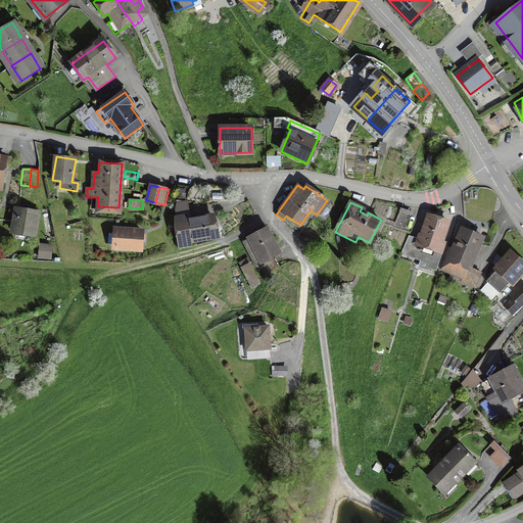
[(189,206),(176,209),(177,216),(173,217),(179,249),(192,247),(191,242),(217,237),(212,216),(191,220),(189,206)]
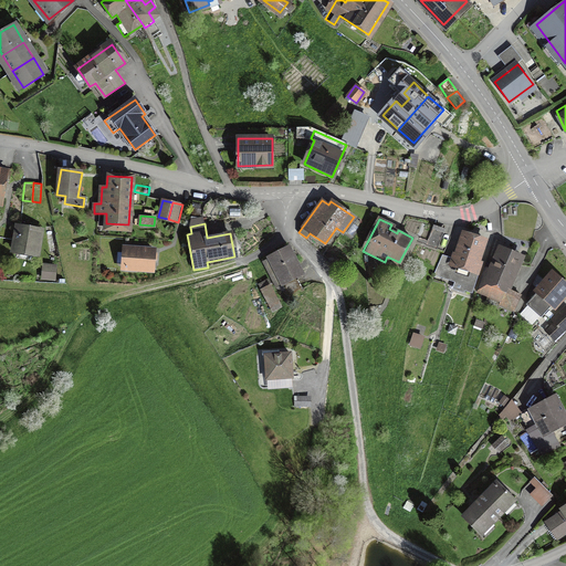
[(42,231),(19,226),(13,250),(37,254),(42,231)]
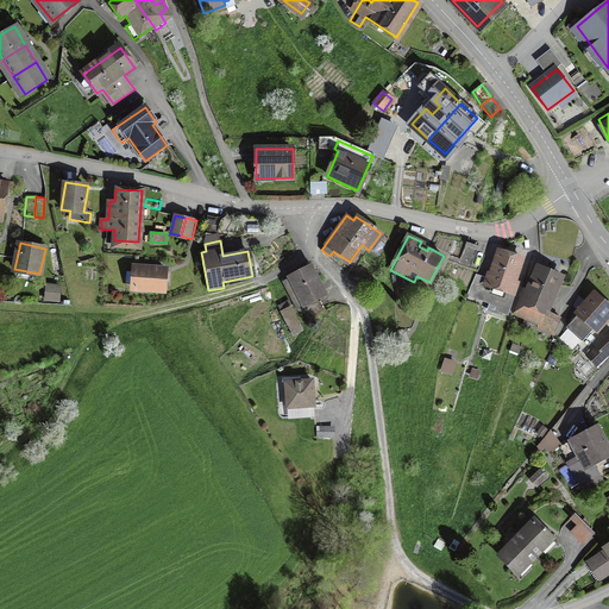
[(477,246),(468,243),(459,263),(469,267),(477,246)]
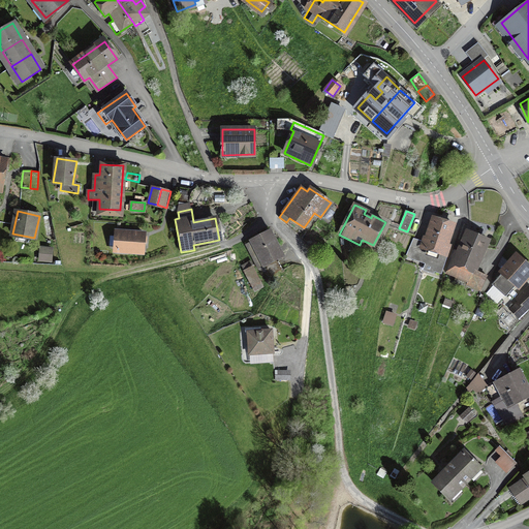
[(453,225),(434,218),(425,245),(412,240),(407,256),(426,262),(425,267),(441,273),(450,246),(446,245),(453,225)]
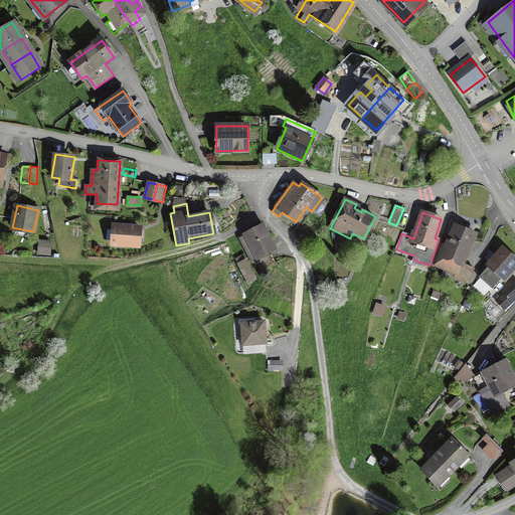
[(141,227),(116,225),(115,243),(139,245),(141,227)]
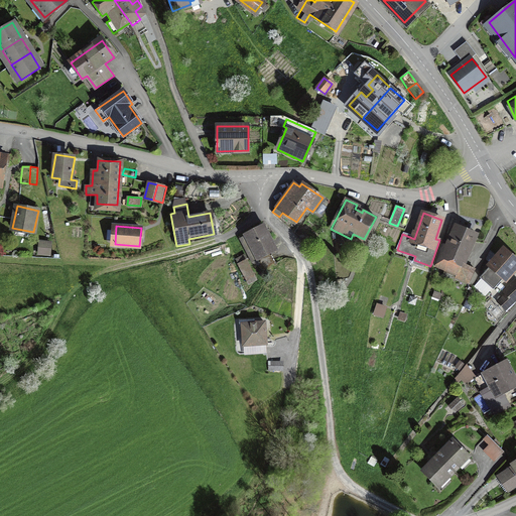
[(264,226),(245,236),(264,270),(275,263),(269,253),(276,249),(264,226)]
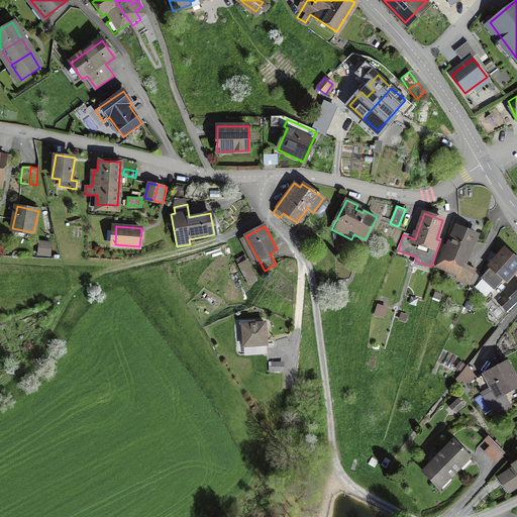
[(476,235),(457,227),(440,268),(457,275),(456,278),(469,283),(475,270),(463,265),(476,235)]
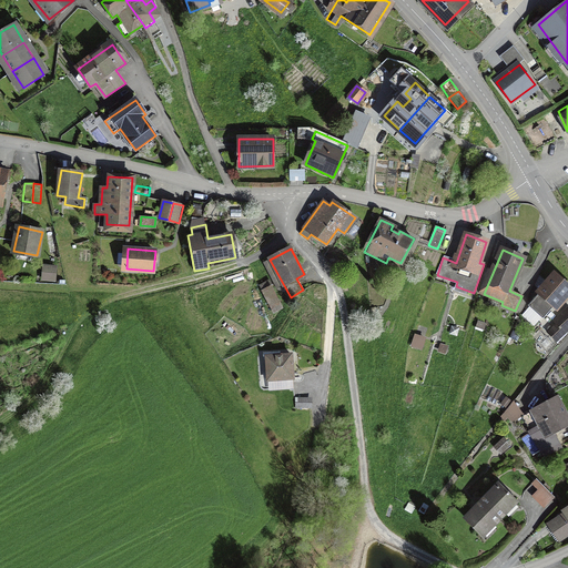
[(56,267),(43,266),(42,276),(54,277),(56,267)]
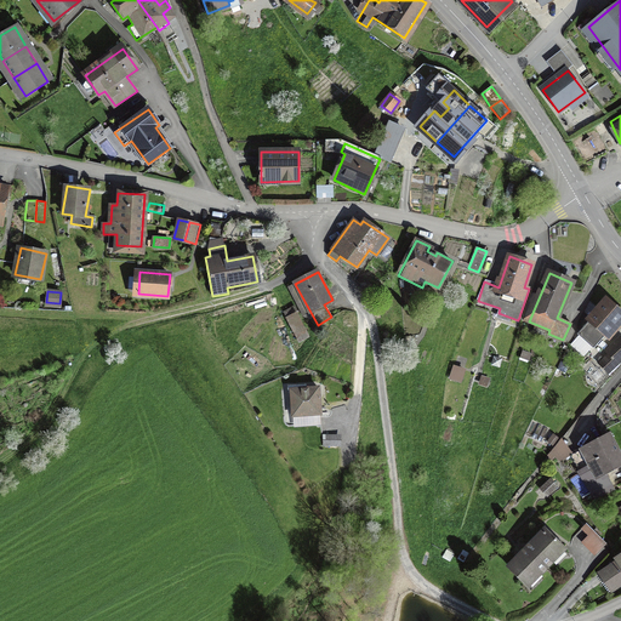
[(620,313),(607,300),(577,332),(593,347),(605,335),(609,337),(620,324),(620,313)]
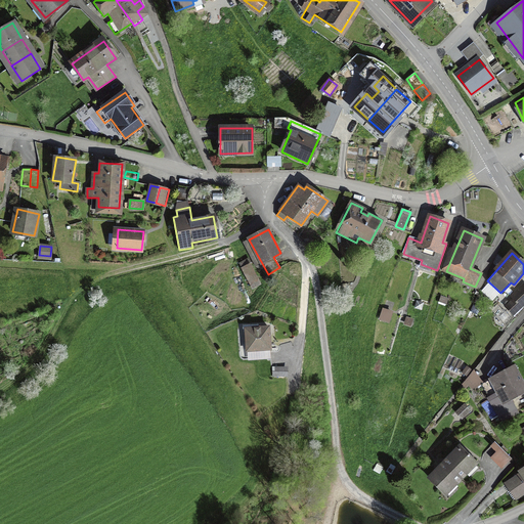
[(250,264),(242,268),(253,289),(260,285),(250,264)]
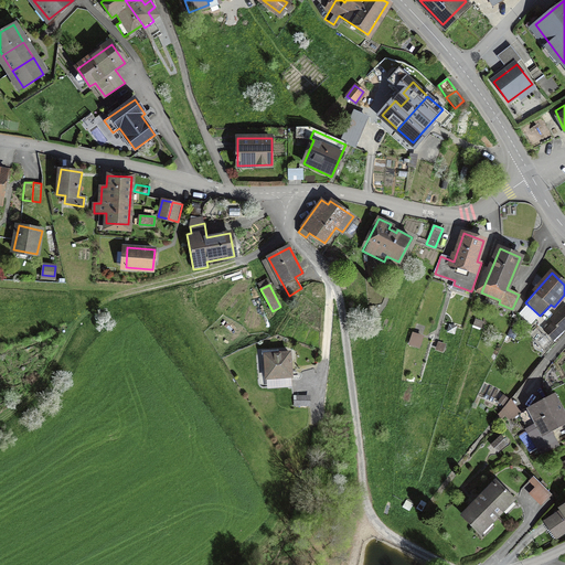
[(564,308),(551,320),(554,322),(545,330),(553,339),(564,328),(564,308)]
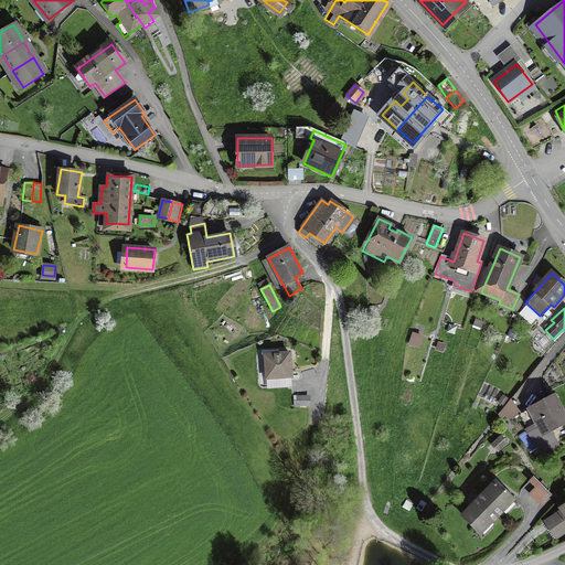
[(278,350),(263,351),(263,356),(265,356),(267,377),(291,376),(289,353),(279,354),(278,350)]
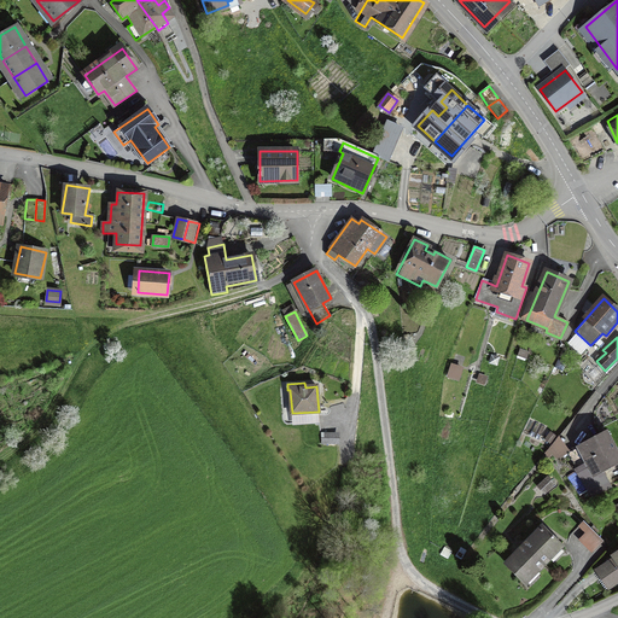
[(617,453),(607,432),(569,452),(578,470),(586,466),(592,476),(617,461),(617,453)]
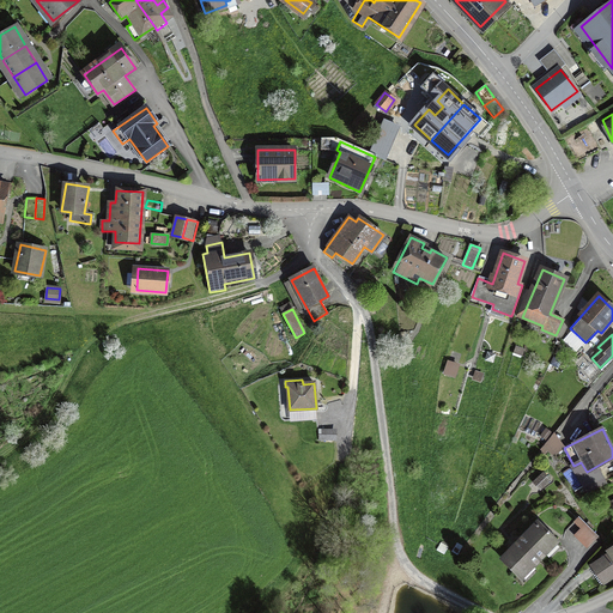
[(334,430),(319,430),(319,439),(334,439),(334,430)]
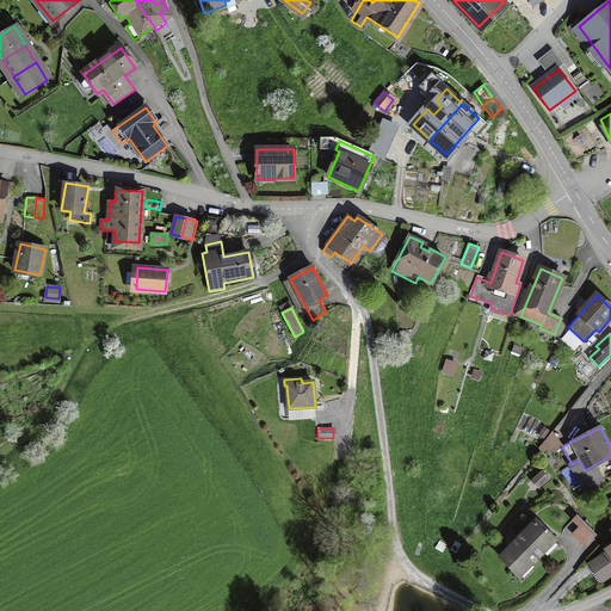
[(575,516),(566,525),(585,544),(594,535),(575,516)]
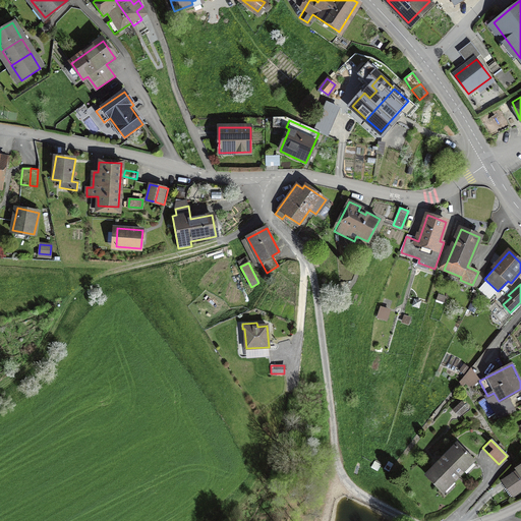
[(455,445),(442,459),(457,473),(470,460),(455,445)]
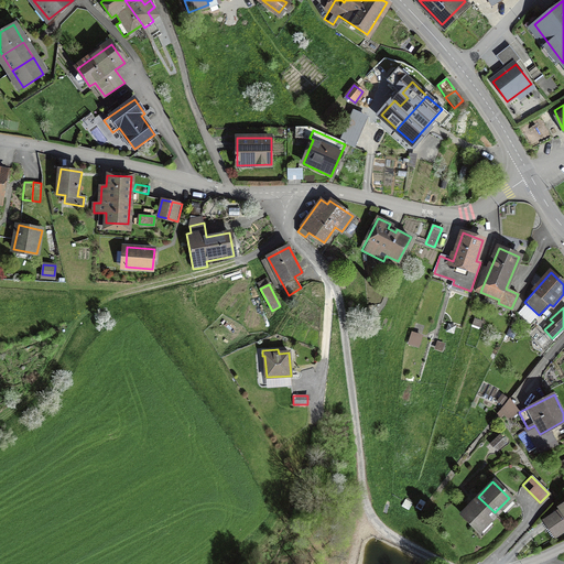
[(478,497),(463,512),(478,529),(495,512),(478,497)]
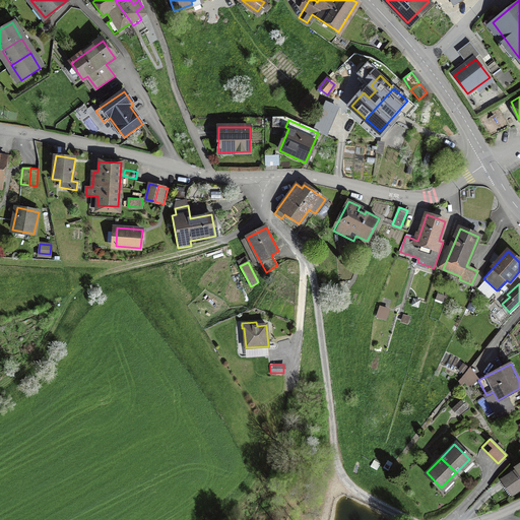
[(517,468),(502,478),(512,495),(519,490),(519,463),(516,466),(517,468)]
